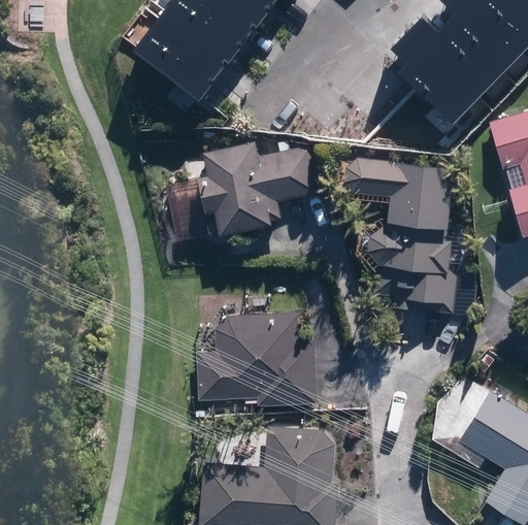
[(253,22),(225,0),(163,0),(160,5),(225,57),(253,22)]
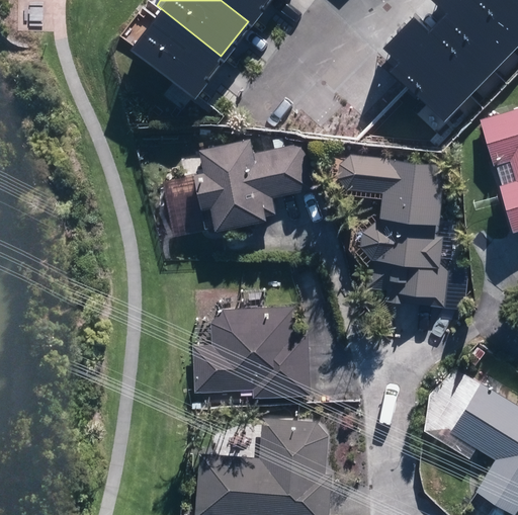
[(264,0),(221,0),(248,21),(264,0)]
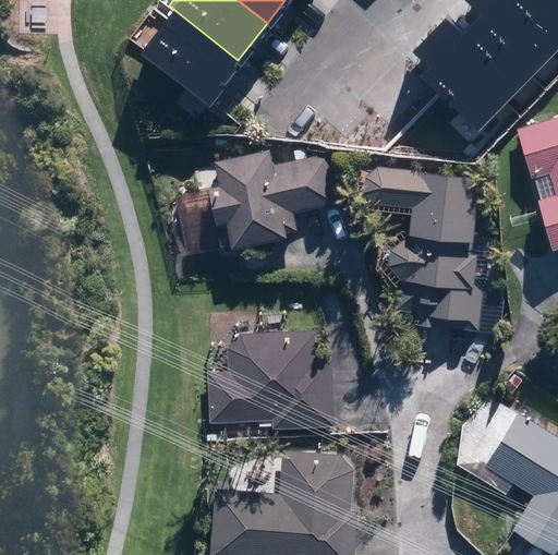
[(500,0),(468,0),(458,10),(532,81),(533,82),(557,55),(500,0)]
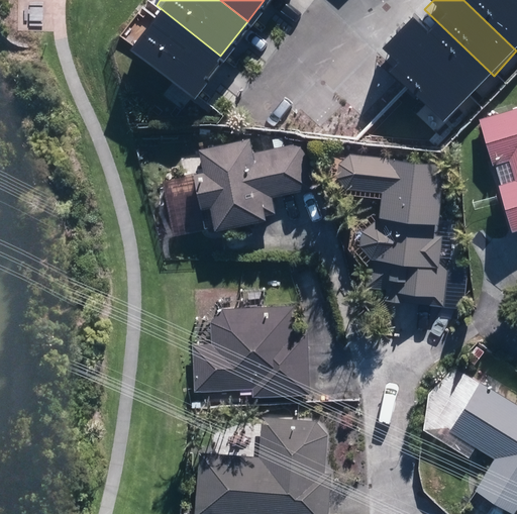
[(463,0),(516,50),(516,5),(511,0),(463,0)]
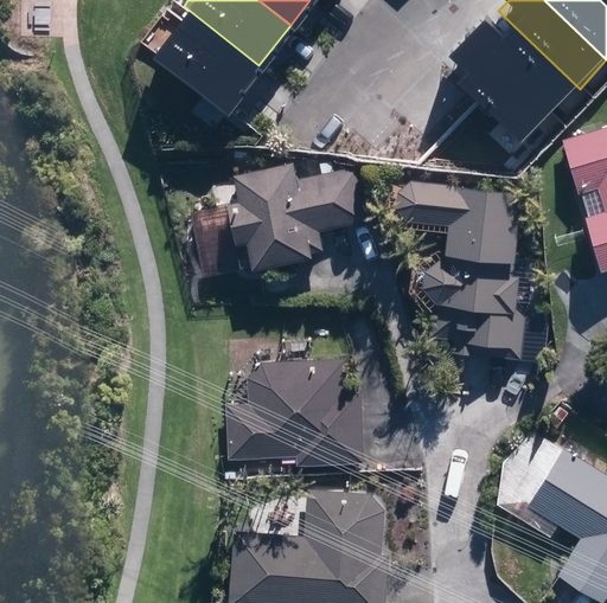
[(259,65),(184,6),(152,45),(225,104),(259,65)]
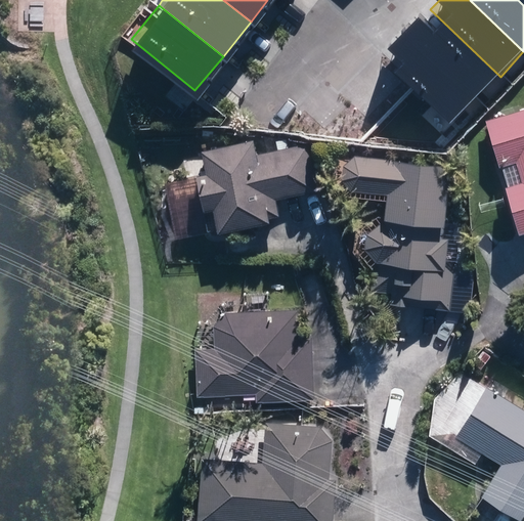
[(406,34),(476,100),(499,76),(430,9),(406,34)]
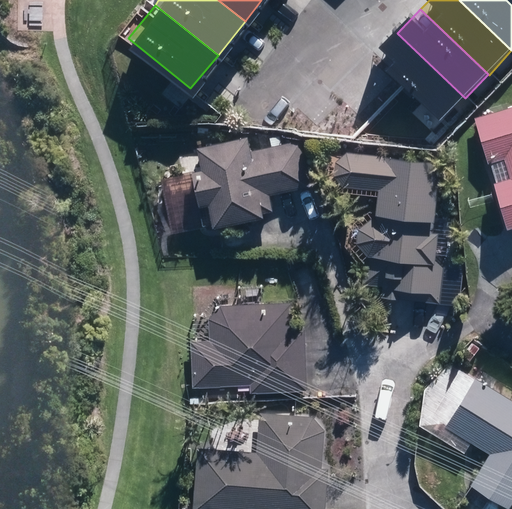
[(440,124),(465,98),(397,33),(372,59),(440,124)]
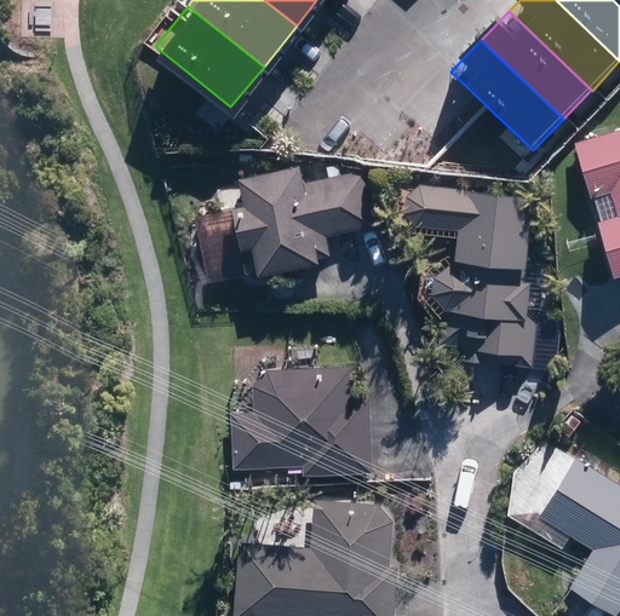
[(619,275),(619,133),(574,147),(589,197),(610,191),(618,217),(597,223),(613,277),(619,275)]
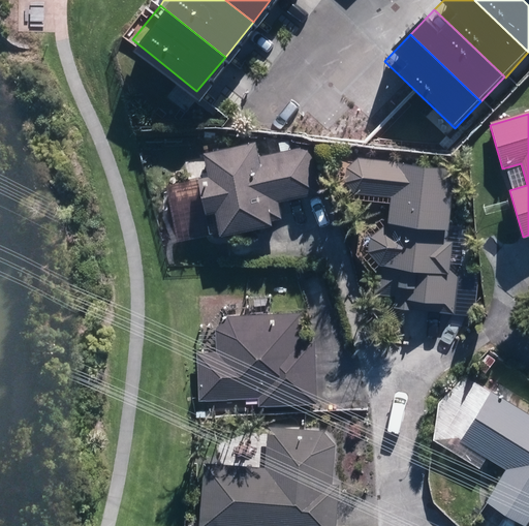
[(197,181),(165,187),(177,241),(218,233),(219,236),(271,225),(270,222),(282,220),(278,200),(322,191),(313,147),(259,158),(255,142),(204,152),(208,175),(196,178),(197,181)]
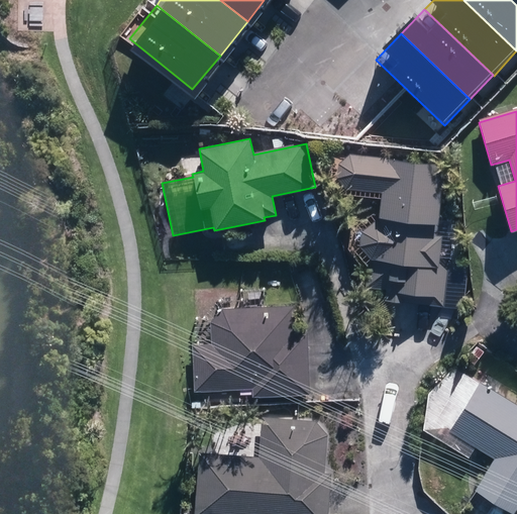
[(445,165),(340,152),(336,189),(381,193),(378,220),(362,231),(360,249),(369,260),(366,295),(390,297),(389,303),(444,309),(450,260),(439,259),(443,225),(439,224),(445,165)]
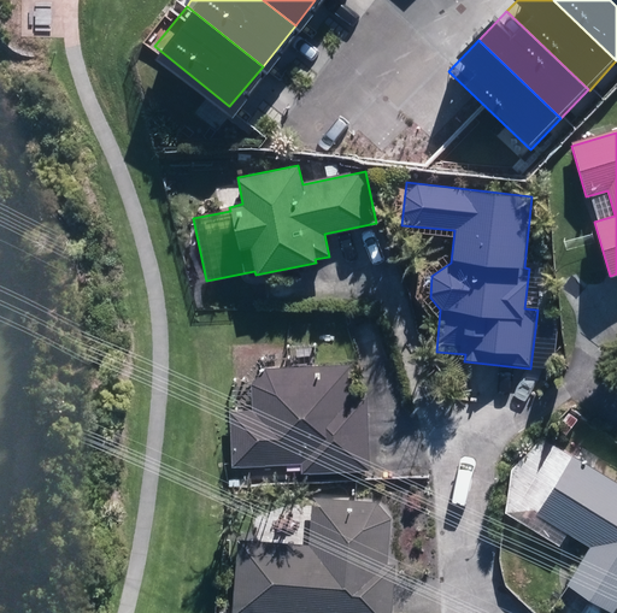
[(231,413),(233,467),(301,466),(301,475),(370,472),(369,396),(352,398),(351,367),(264,370),(252,385),(252,412),(231,413)]
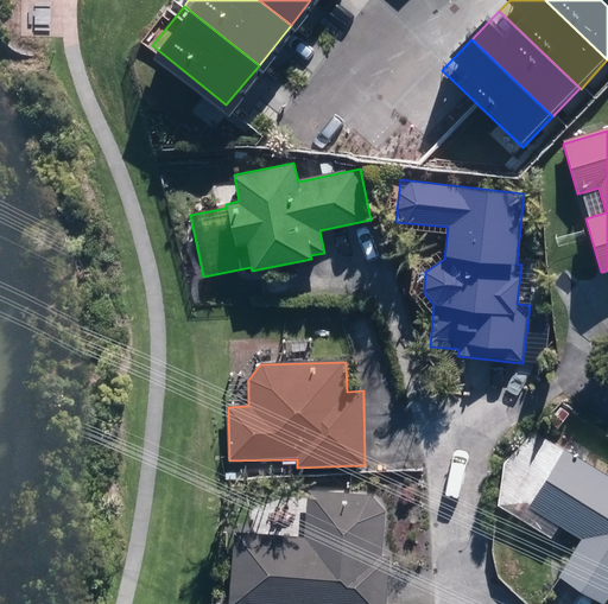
[(607,602),(607,477),(563,451),(530,507),(582,539),(558,579),(599,603),(606,603),(607,602)]
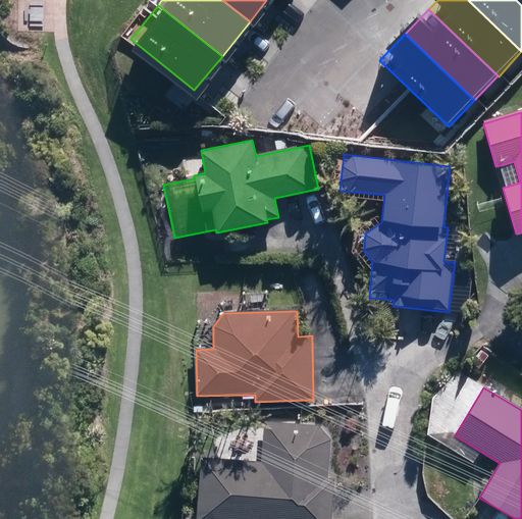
[(201,457),(196,518),(331,518),(334,479),(329,479),(331,440),(319,426),(262,421),(259,461),(201,457)]
